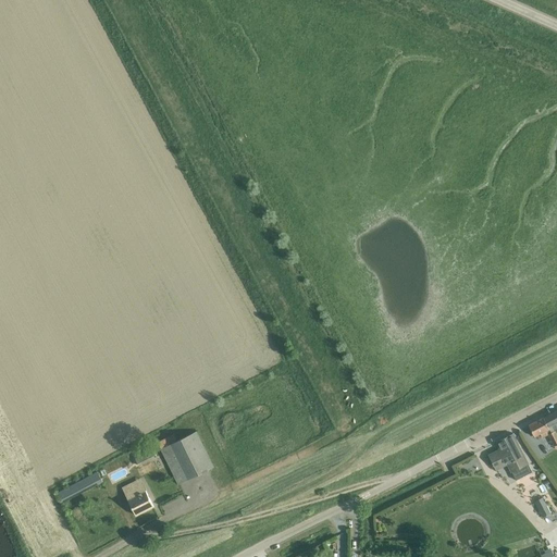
[(556,410),(544,418),(552,432),(555,431),(556,429),(556,410)]
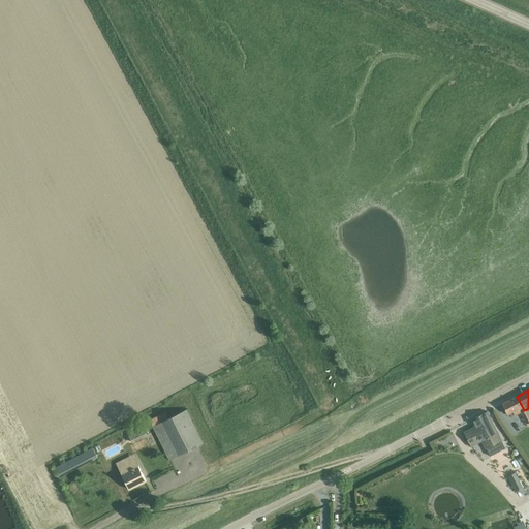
[(524,410),(517,397),(502,404),(508,414),(514,412),(516,415),(521,412),(528,427),(528,426),(528,423),(528,411),(527,409),(524,410)]
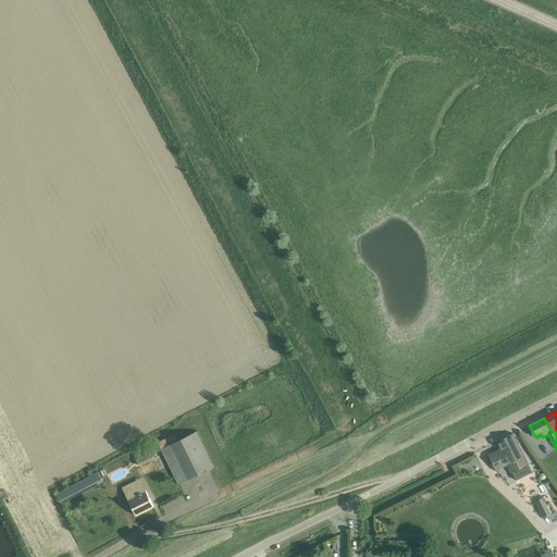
[(174,435),(158,443),(161,449),(178,484),(214,467),(197,432),(177,441),(174,435)]
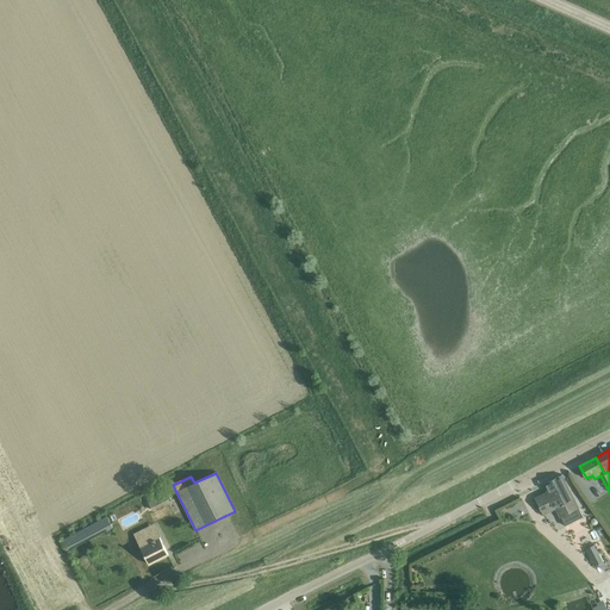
[(583,517),(579,508),(562,474),(543,484),(548,492),(535,498),(543,515),(556,509),(565,527),(583,517)]
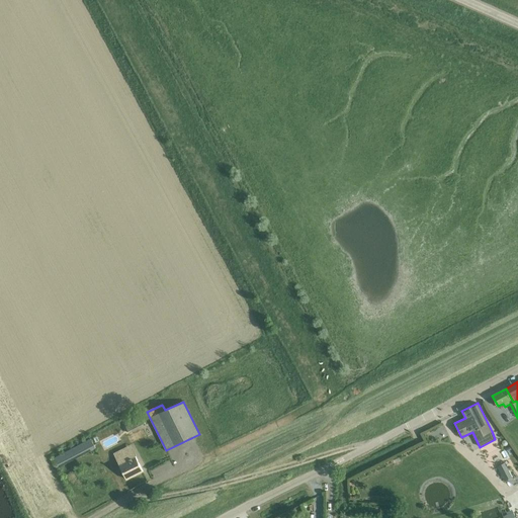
[(130,433),(147,425),(142,416),(125,425),(130,433)]
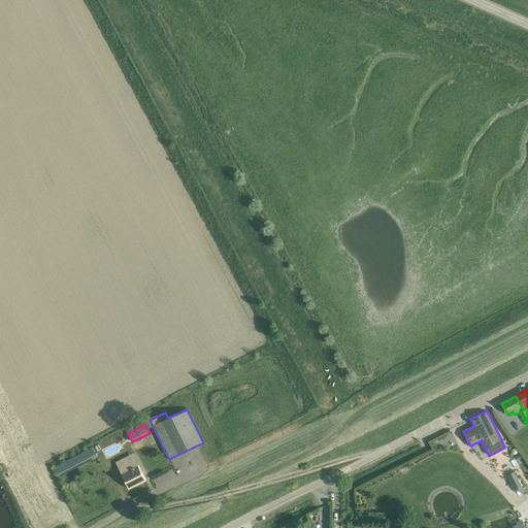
[(92,464),(99,460),(93,448),(55,467),(60,476),(91,461),(92,464)]
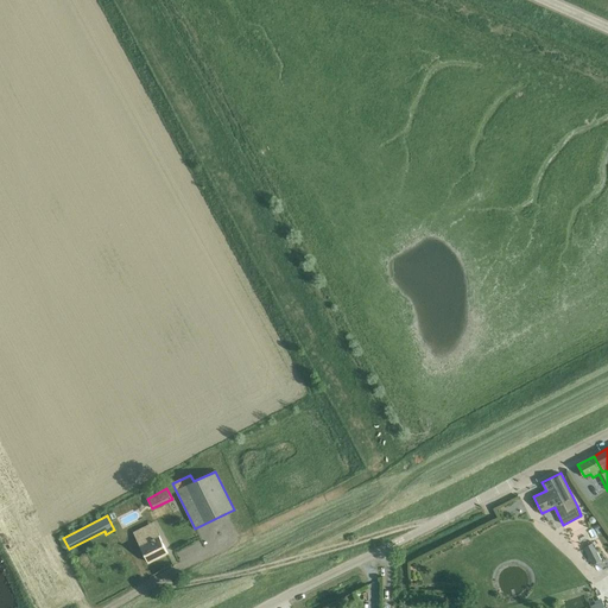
[(157,526),(137,534),(139,539),(150,563),(169,553),(160,537),(158,530),(157,526)]
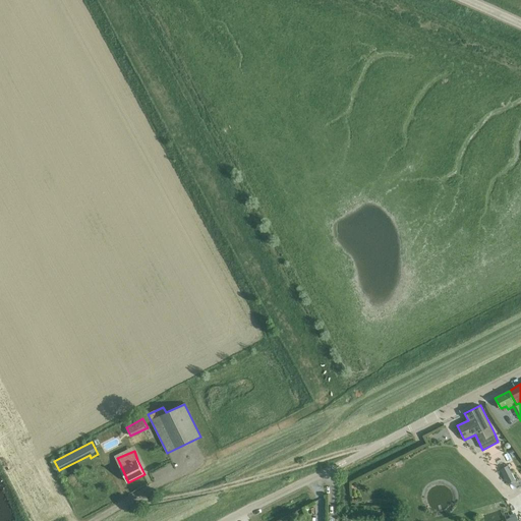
[(511,472),(504,476),(508,483),(515,479),(511,472)]
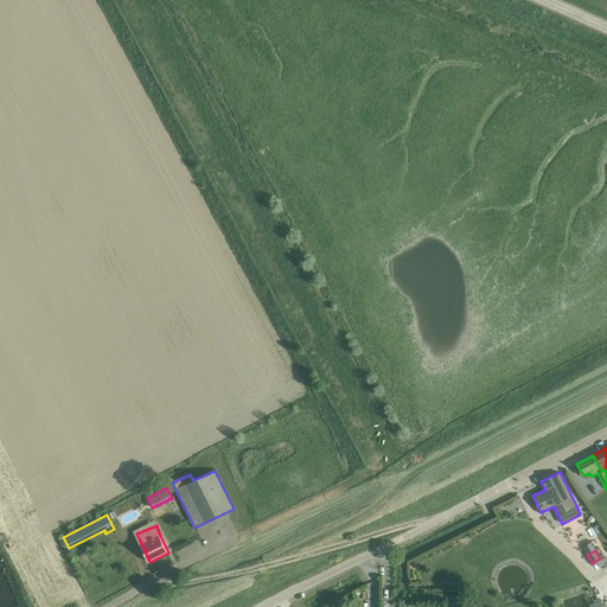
All buildings are outlined.
